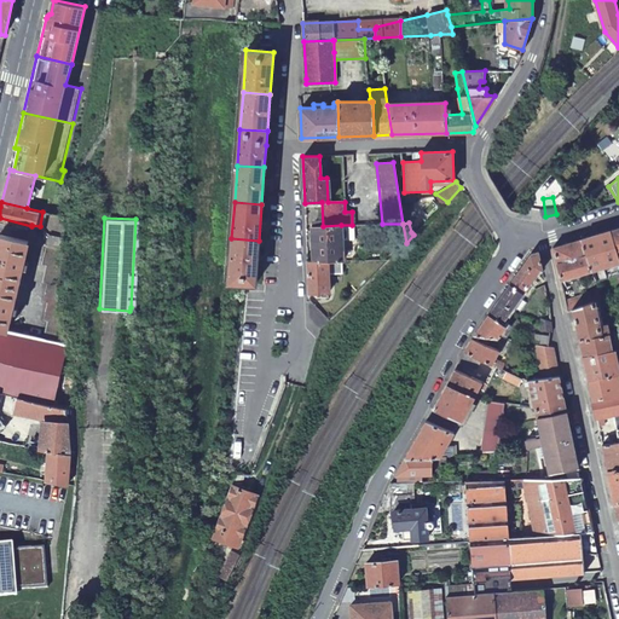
[(327,260),(343,260),(341,225),(323,226),(312,226),(314,261),(327,260)]
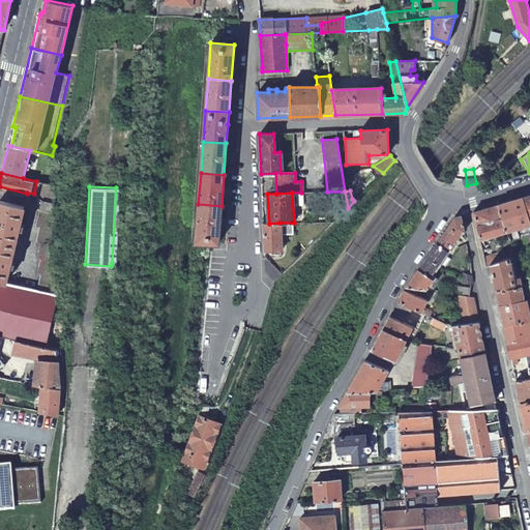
[(529,195),(499,204),(507,232),(529,225),(529,195)]
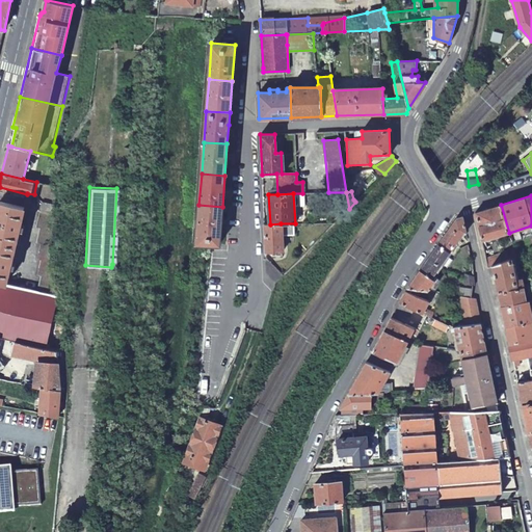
[(0,282),(6,284),(25,207),(0,201),(0,202),(0,282)]
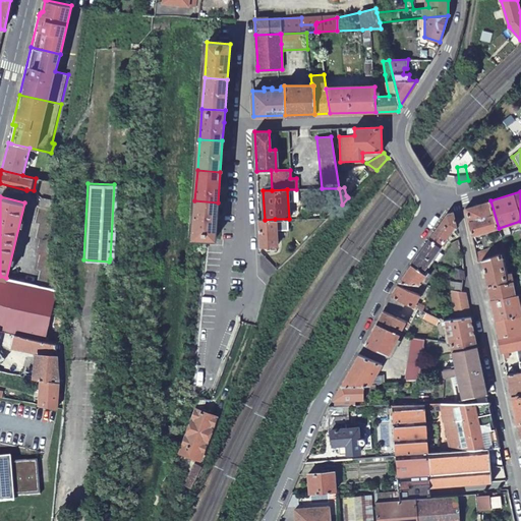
[(42,198),(40,207),(55,210),(55,201),(52,200),(42,198)]
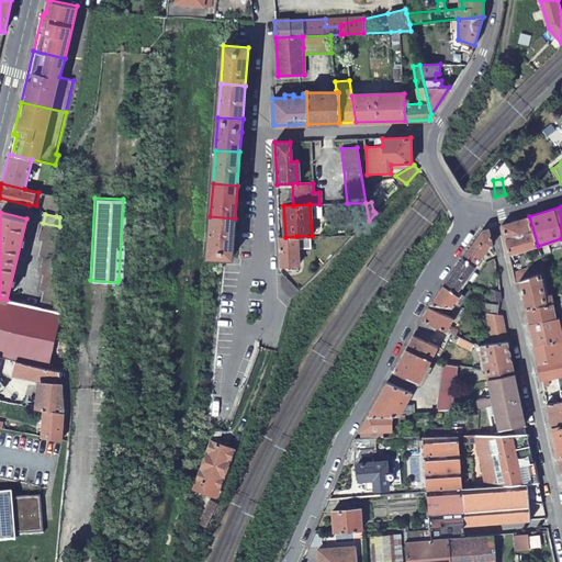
[(235,218),(210,216),(208,256),(225,257),(232,257),(235,218)]
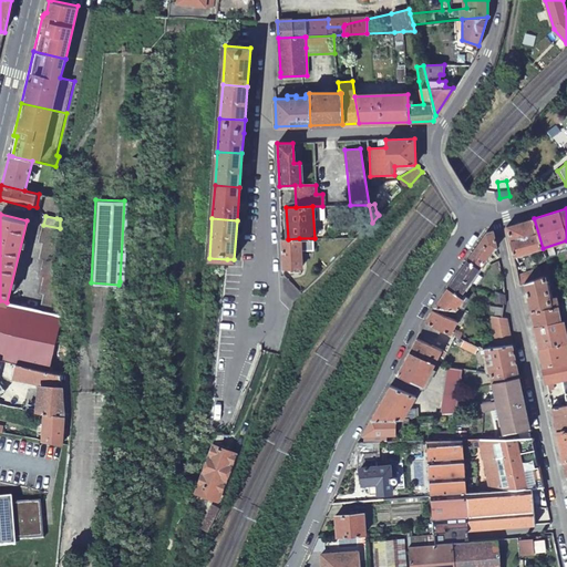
[(507,227),(514,256),(543,248),(534,218),(507,227)]
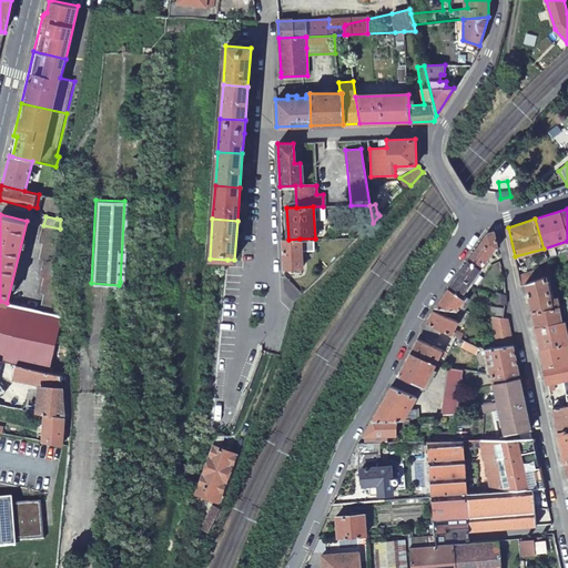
[(44,295),(40,311),(62,316),(60,229),(43,225),(40,243),(43,244),(40,260),(44,260),(40,276),(44,277),(41,294),(44,295)]
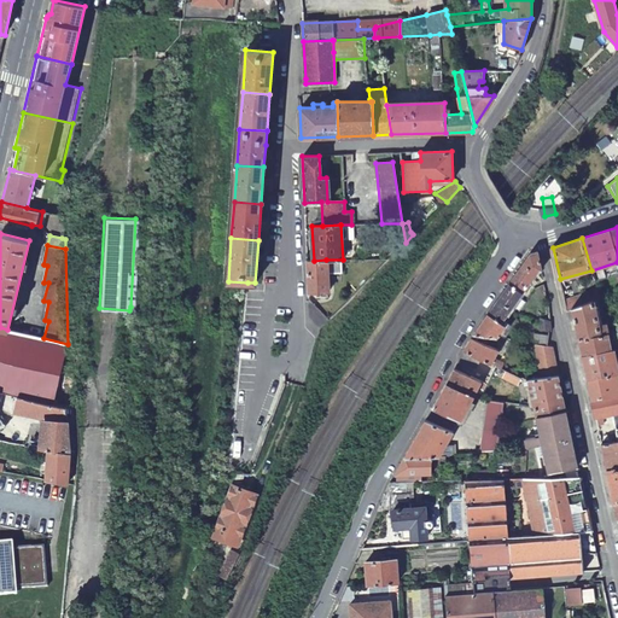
[(531,252),(526,261),(540,269),(543,272),(540,251),(531,252)]
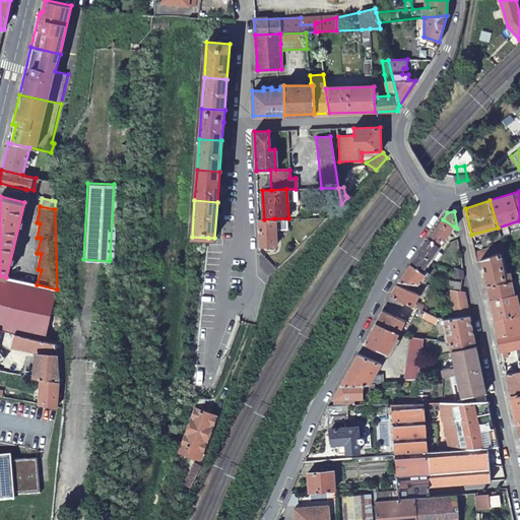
[(275,247),(274,218),(264,219),(258,219),(259,248),(275,247)]
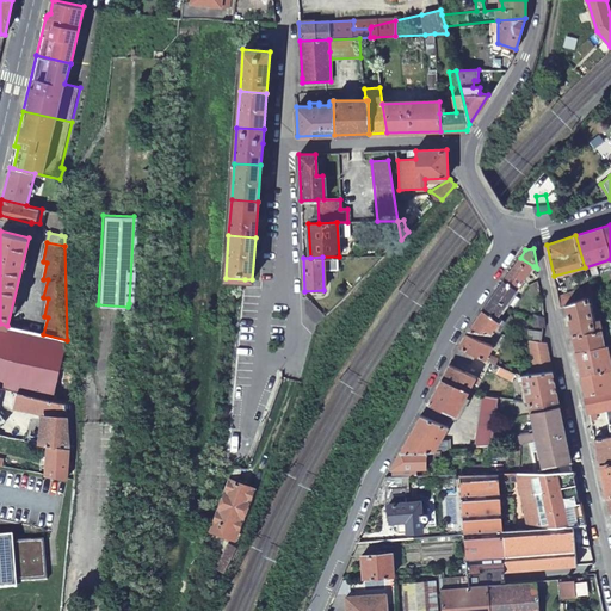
[(504,282),(517,290),(534,266),(520,258),(504,282)]
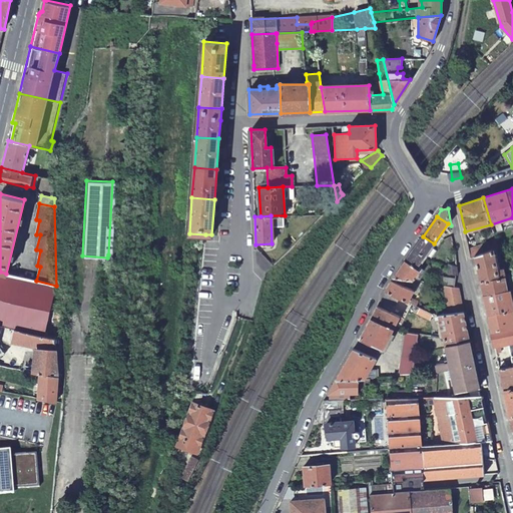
[(471,260),(475,258),(492,250),(498,248),(493,229),(488,230),(489,234),(487,234),(490,242),(475,248),(473,241),(467,242),(471,260)]
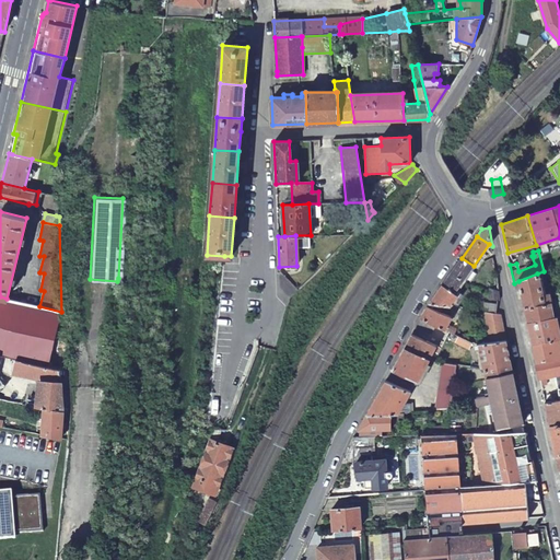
[(443,284),(455,292),(462,282),(474,266),(462,258),(443,284)]
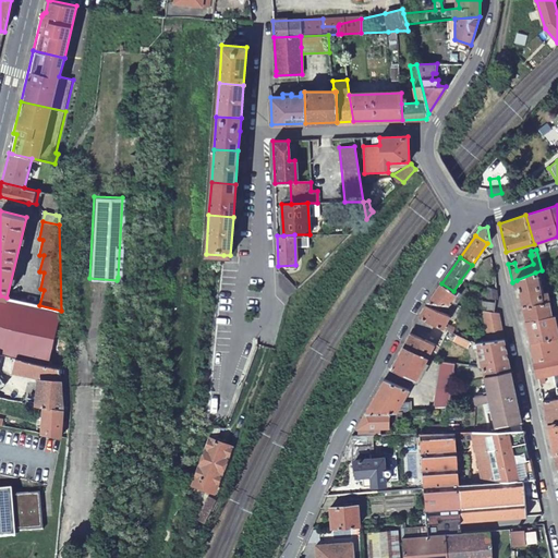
[(279,286),(289,296),(298,288),(279,271),(278,273),(279,286)]
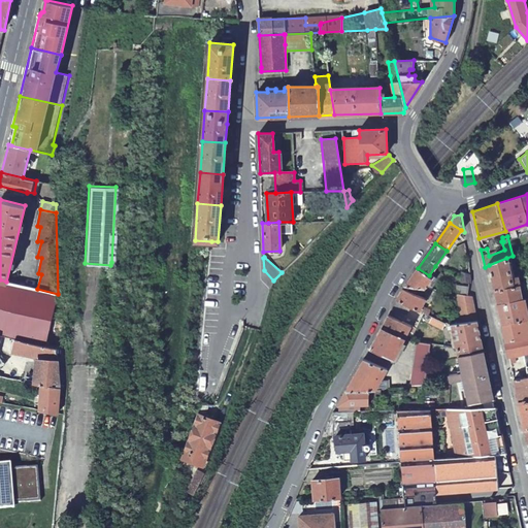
[(489,265),(494,290),(519,284),(518,275),(510,277),(507,262),(509,261),(509,259),(506,259),(506,258),(489,265)]
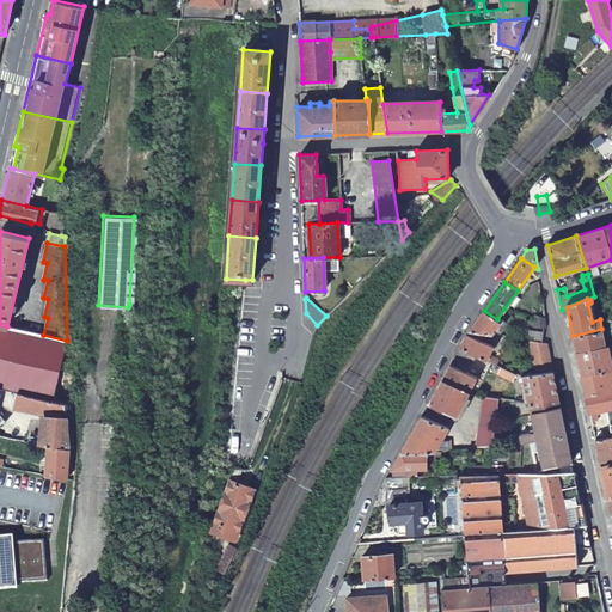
[(471,330),(494,334),(501,323),(497,319),(484,311),(471,330)]
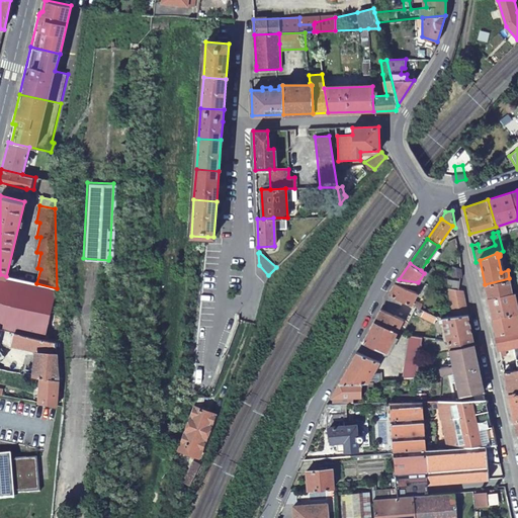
[(0,328),(6,330),(45,338),(57,288),(36,283),(6,276),(0,274),(0,328)]
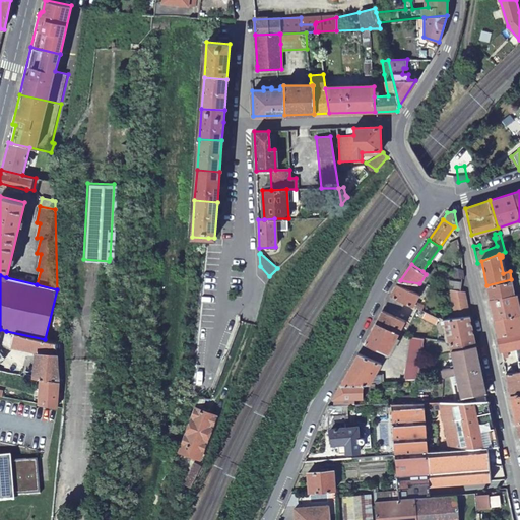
[(448,278),(446,288),(451,289),(460,290),(461,281),(448,278)]
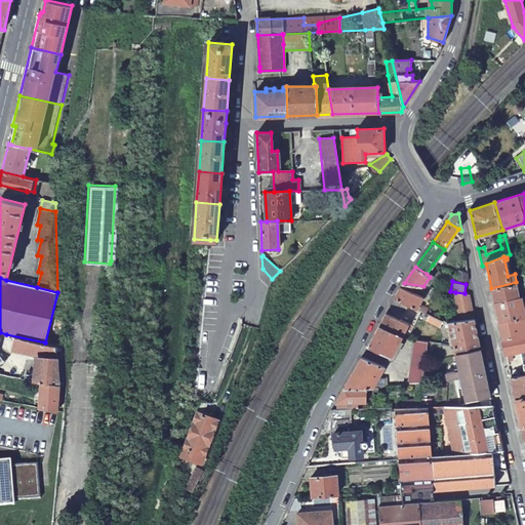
[(491,288),(494,300),(520,296),(524,295),(524,290),(519,292),(516,282),(491,288)]
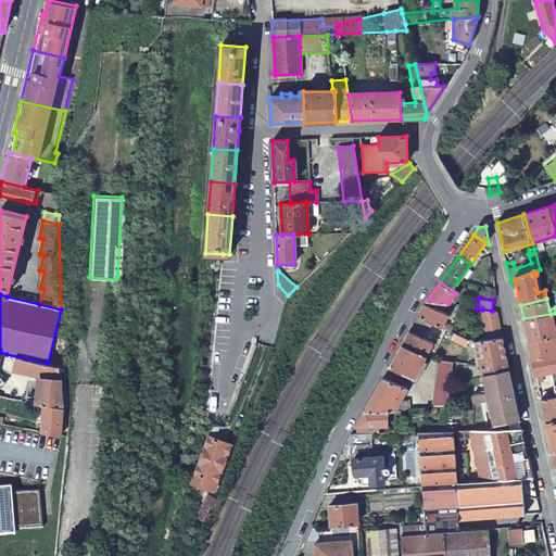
[(450,313),(426,304),(422,307),(418,315),(431,320),(449,329),(453,331),(455,327),(445,323),(450,313)]
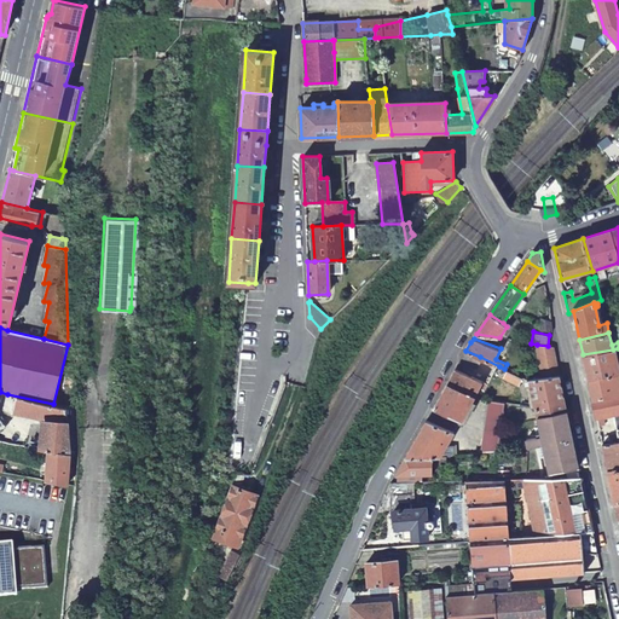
[(548,346),(537,345),(543,380),(560,376),(554,347),(548,346)]
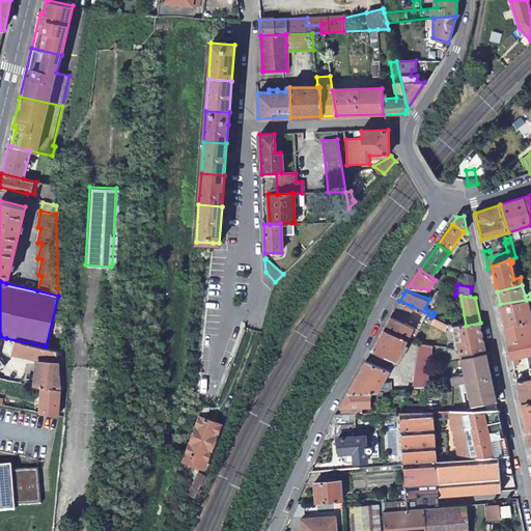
[(500,304),(504,325),(530,319),(526,300),(500,304)]
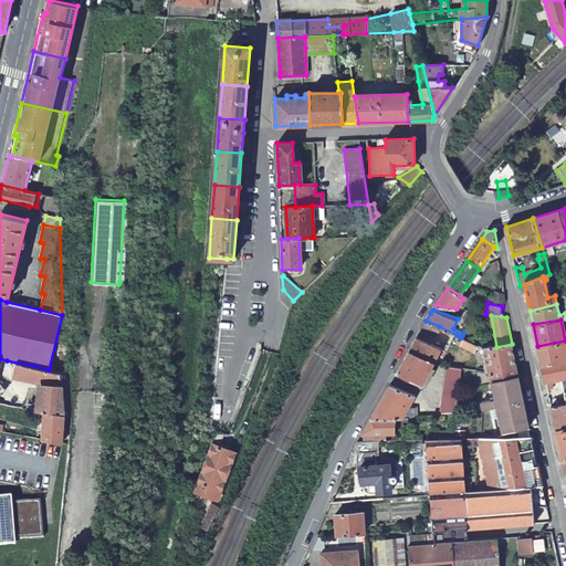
[(439,326),(426,321),(422,327),(435,333),(439,326)]
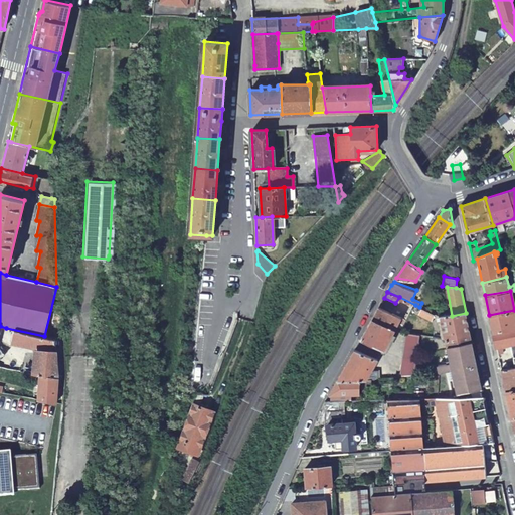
[(415,305),(399,297),(395,303),(412,312),(415,305)]
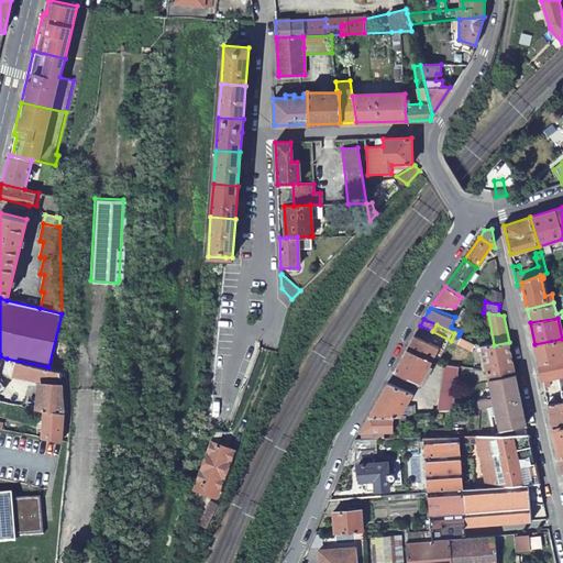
[(441,345),(416,334),(408,349),(433,361),(441,345)]
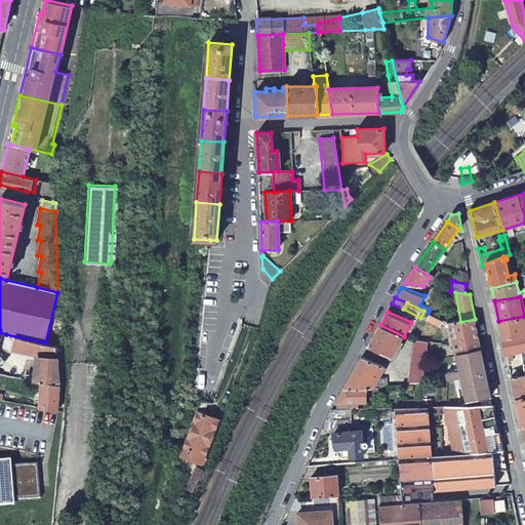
[(442,327),(444,322),(431,315),(428,321),(442,327)]
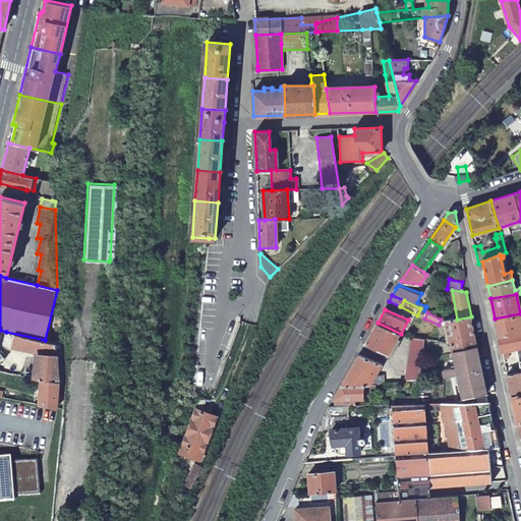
[(495,319),(499,336),(520,332),(520,320),(520,313),(495,319)]
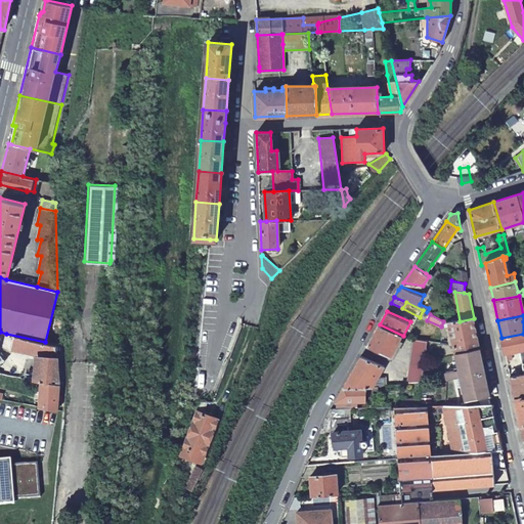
[(474,318),(460,321),(449,322),(449,323),(453,346),(455,354),(481,349),(474,318)]
